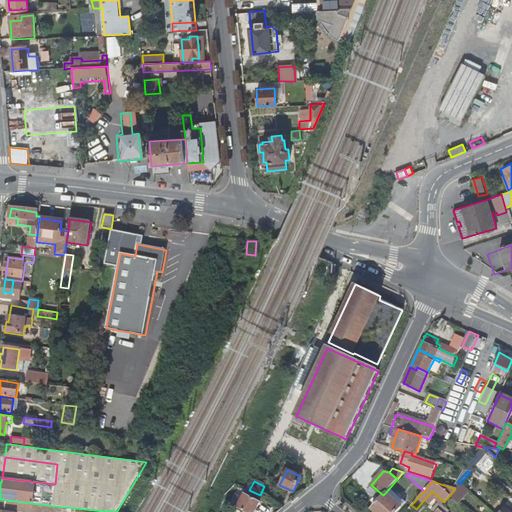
[(449,496),(459,504),(470,491),(461,483),(460,484),(455,489),(449,496)]
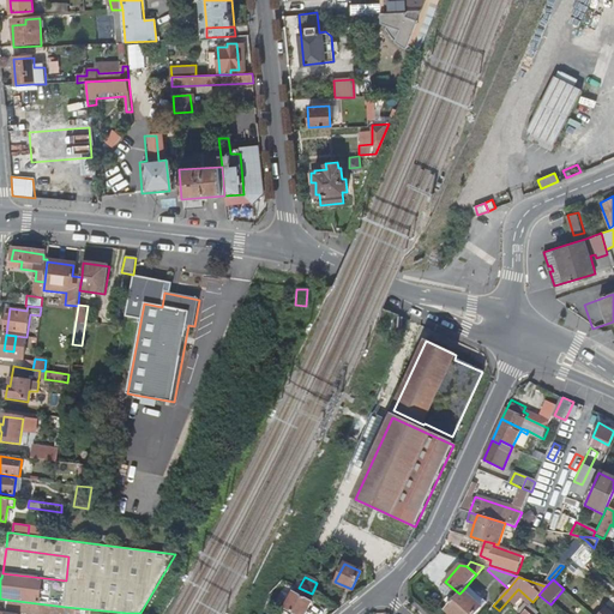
[(284,607),(294,589),(287,585),(277,603),(284,607)]
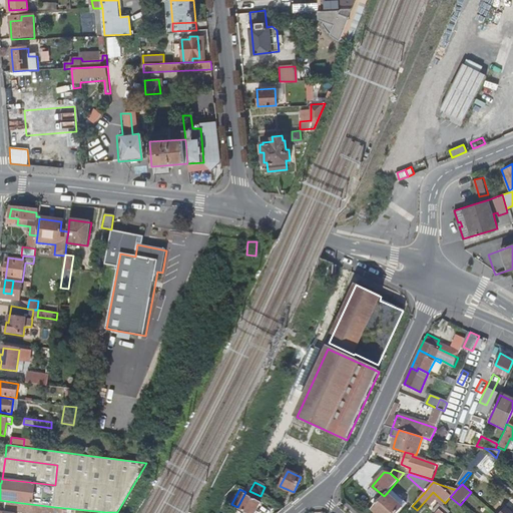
[(384,496),(373,509),(377,512),(397,512),(403,507),(387,493),(384,496)]
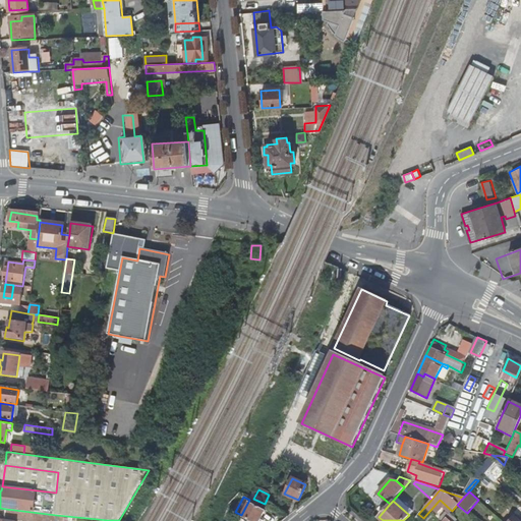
[(259,520),(265,510),(249,502),(241,518),(246,520),(259,520)]
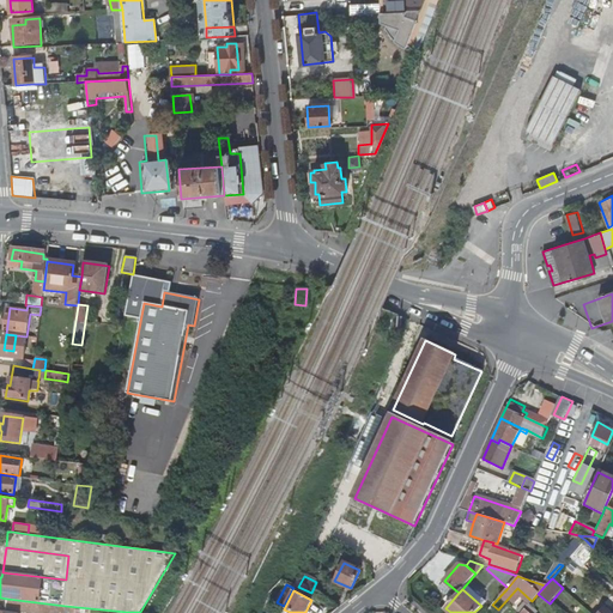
[(43,612),(65,612),(66,606),(7,599),(6,608),(43,612)]
